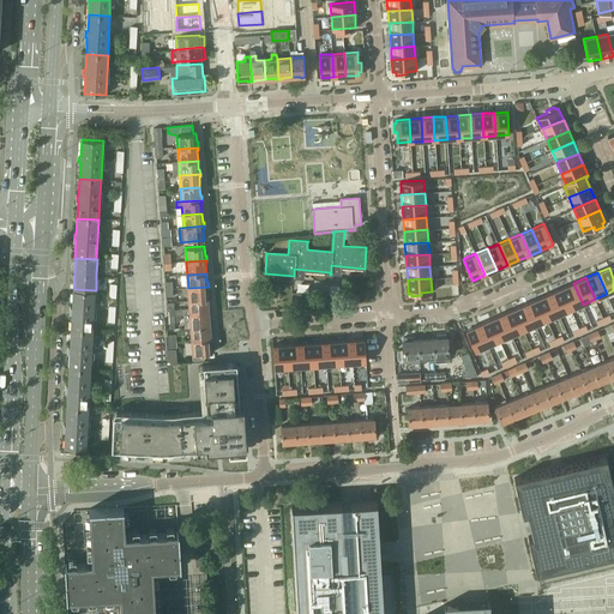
[(573,283),(561,288),(571,309),(583,305),(573,283)]
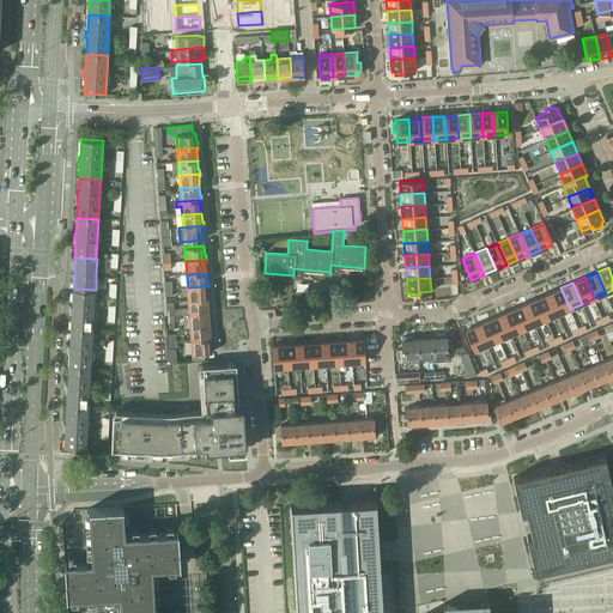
[(188,287),(188,301),(207,299),(207,290),(208,290),(208,286),(188,287)]
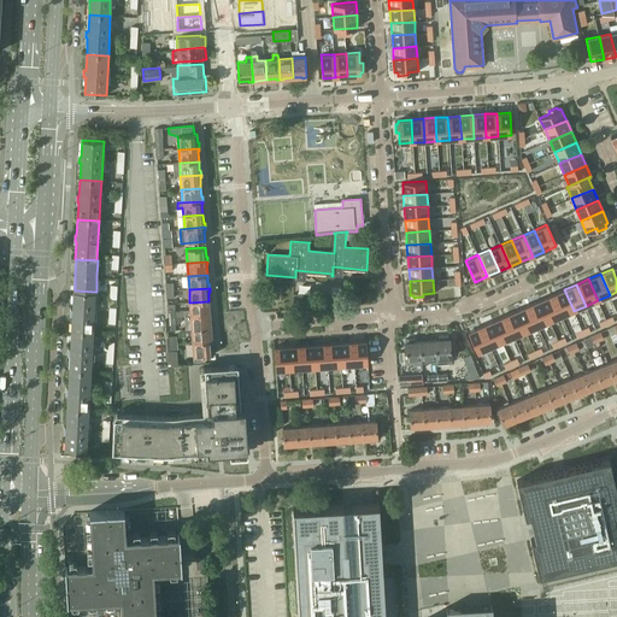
[(564,289),(552,294),(562,316),(574,311),(564,289)]
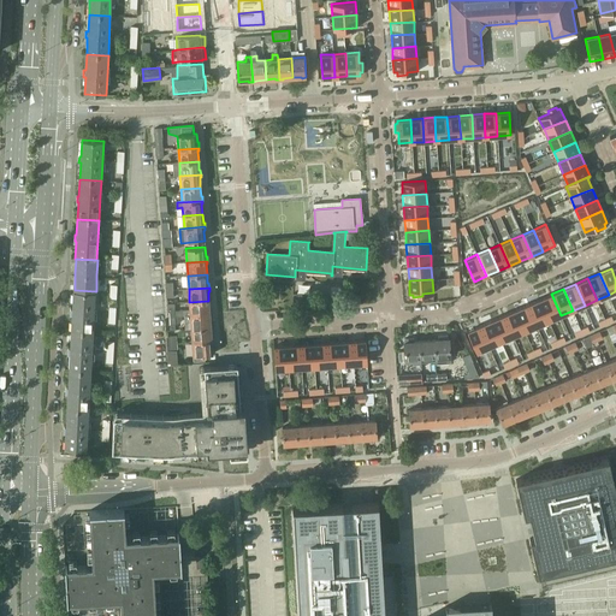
[(72,314),(71,330),(93,331),(95,291),(75,290),(73,290),(72,308),(71,308),(70,314),(72,314)]
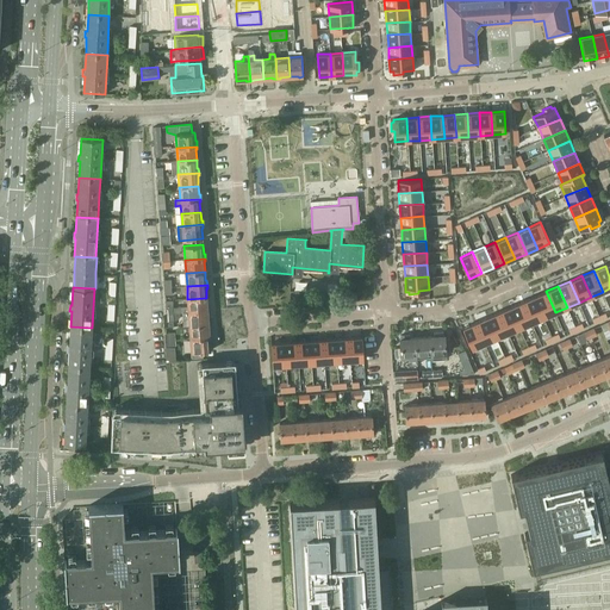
[(291,291),(291,304),(302,303),(303,298),(299,297),(300,291),(291,291)]
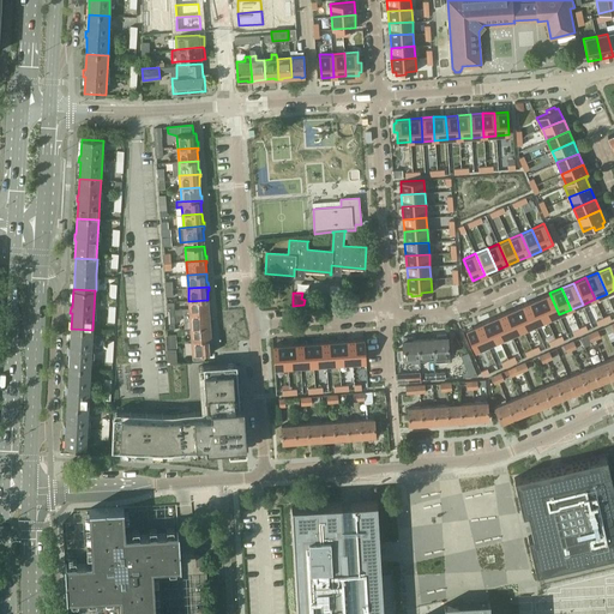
[(549,293),(537,299),(547,320),(559,314),(549,293)]
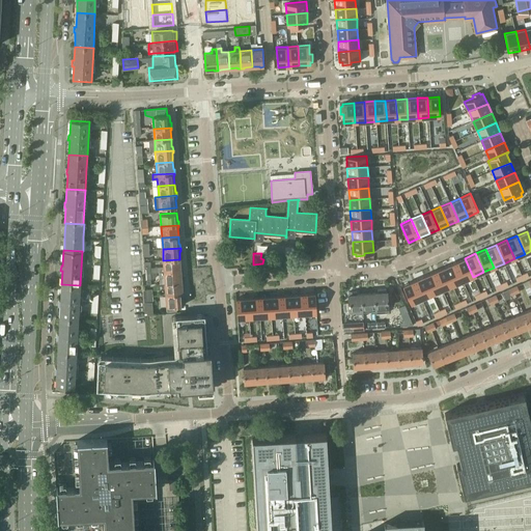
[(465,258),(454,262),(463,281),(473,277),(465,258)]
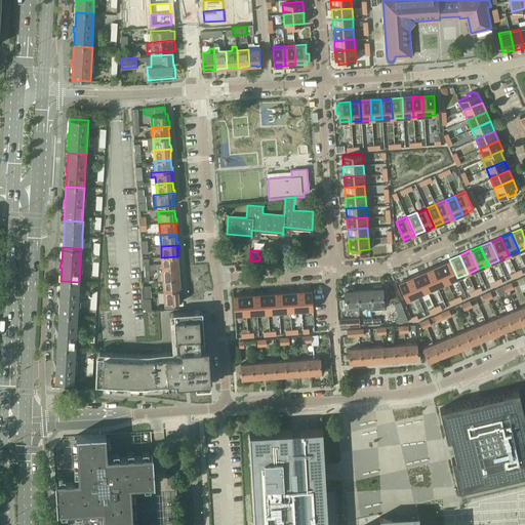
[(157,269),(162,269),(179,268),(179,264),(178,264),(177,256),(161,257),(162,264),(157,265),(157,269)]
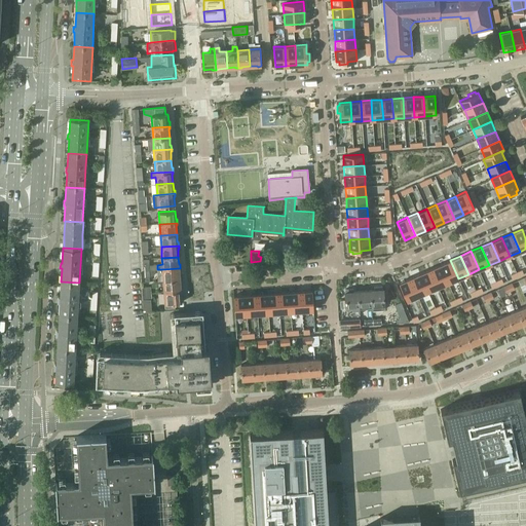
[(450,260),(440,265),(448,283),(458,278),(450,260)]
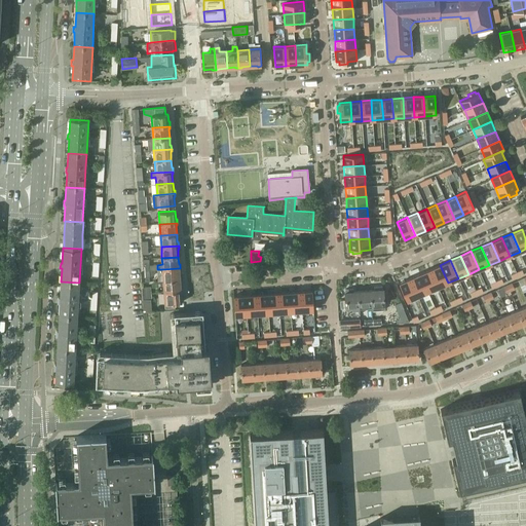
[(440,265),(430,269),(438,288),(448,283),(440,265)]
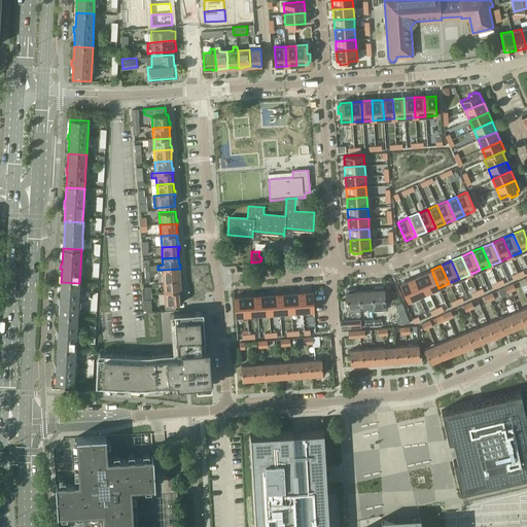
[(163,270),(164,281),(180,280),(180,272),(180,269),(163,270)]
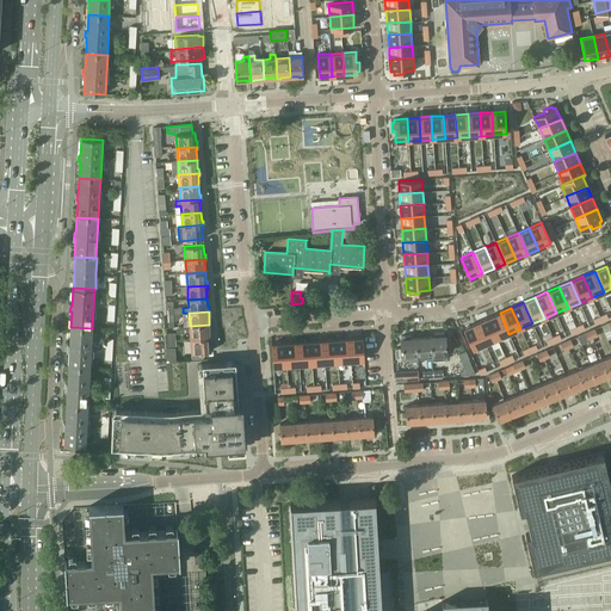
[(500,313),(488,318),(498,339),(508,334),(500,313)]
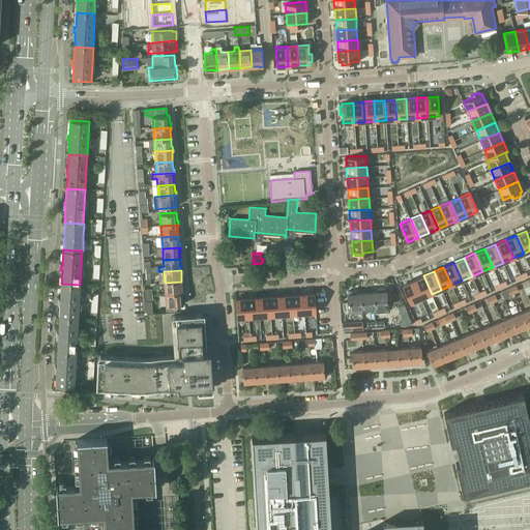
[(423,275),(413,281),(421,298),(432,294),(423,275)]
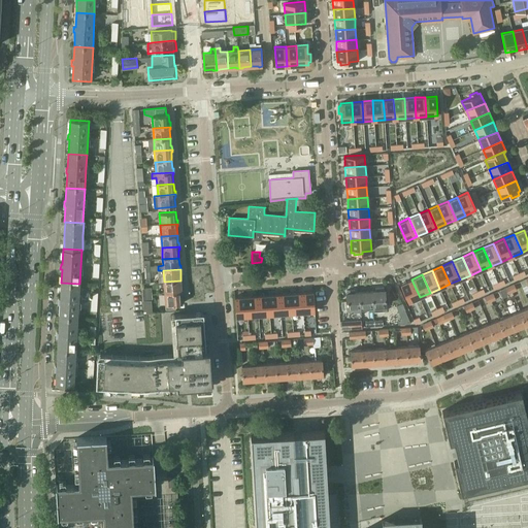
[(411,279),(400,284),(408,302),(420,297),(411,279)]
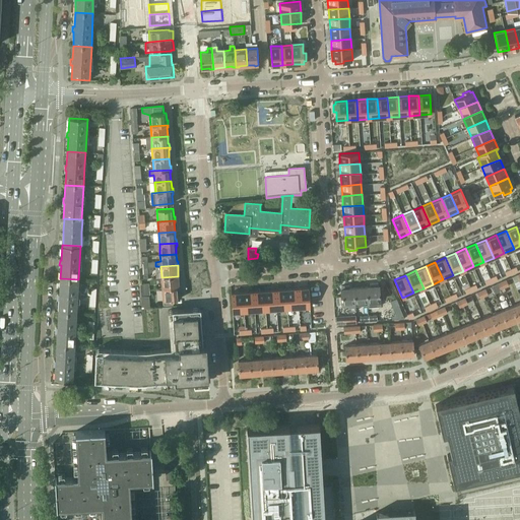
[(161,277),(163,288),(180,286),(180,283),(179,283),(178,276),(161,277)]
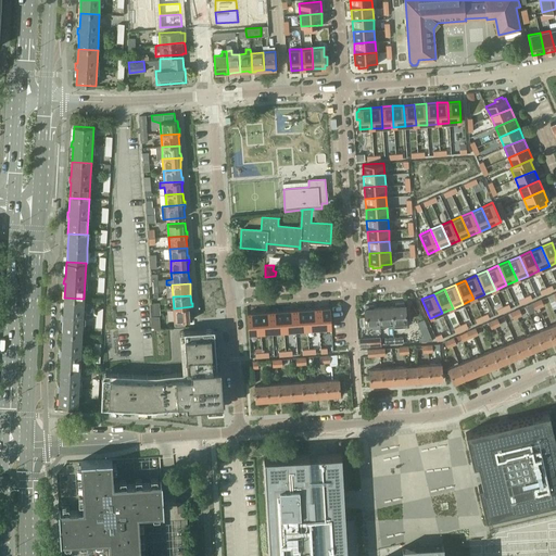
[(63,319),(62,333),(81,335),(84,299),(64,298),(63,313),(62,313),(62,318),(63,319)]
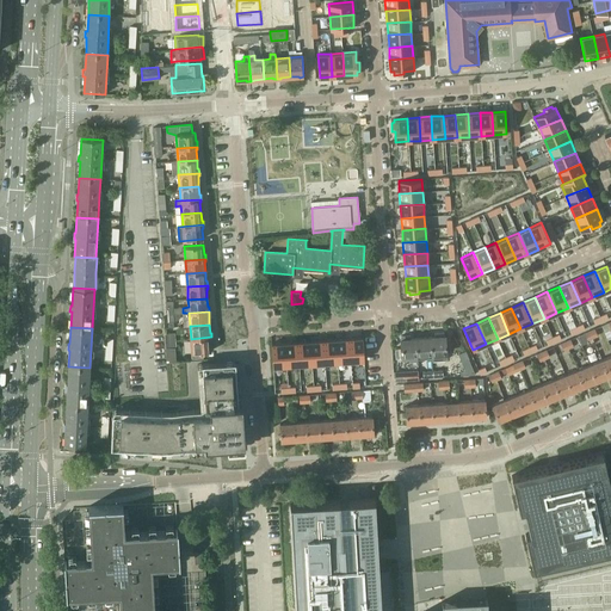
[(592,338),(590,331),(578,335),(581,344),(586,341),(587,339),(592,338)]
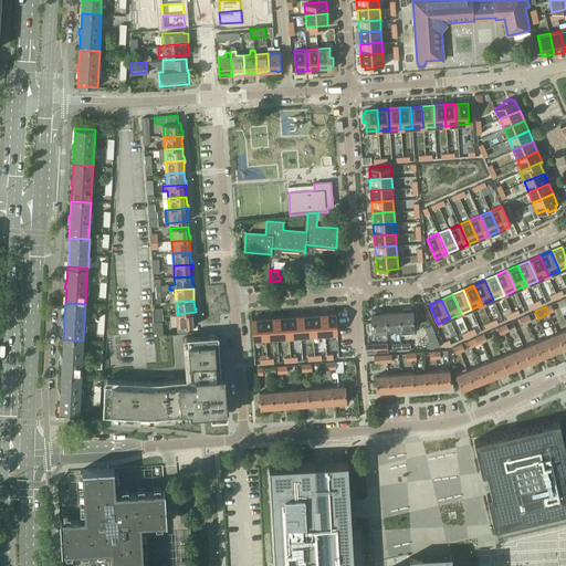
[(371,323),(366,323),(367,332),(373,331),(379,331),(380,339),(387,338),(386,329),(385,313),(380,314),(380,311),(371,311),(371,314),(370,314),(371,323)]
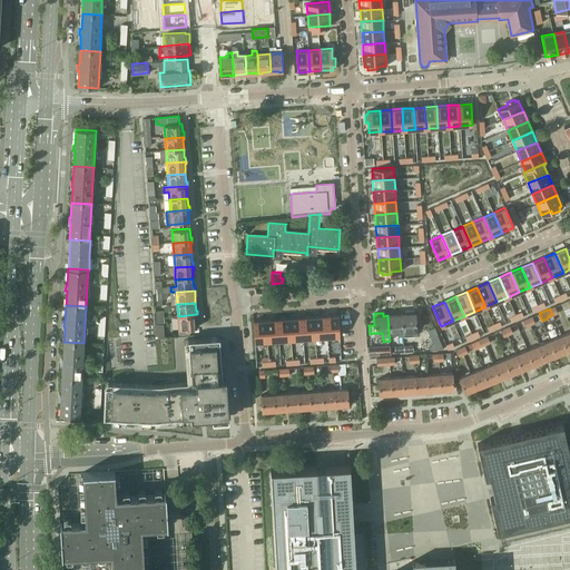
[(415,313),(402,314),(403,331),(403,336),(418,335),(415,313)]
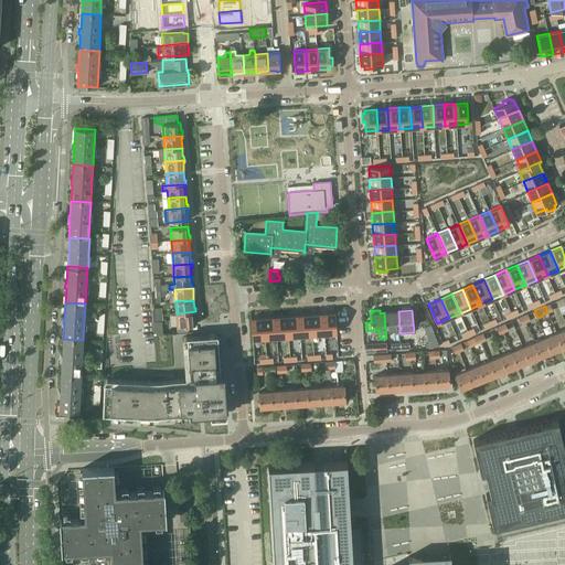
[(195,311),(177,313),(178,326),(178,331),(188,330),(188,326),(195,324),(194,316),(195,316),(195,311)]
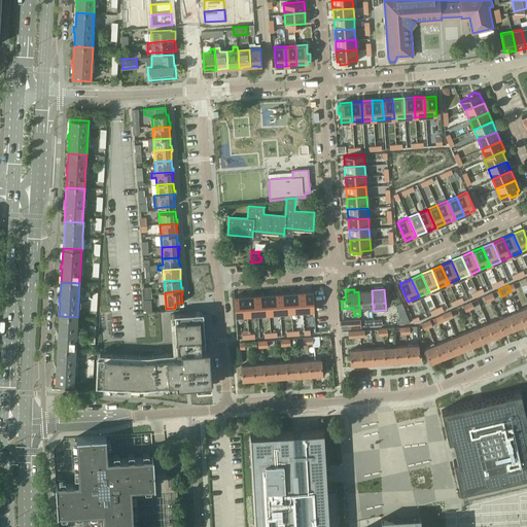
[(313,290),(301,291),(303,312),(314,311),(313,290)]
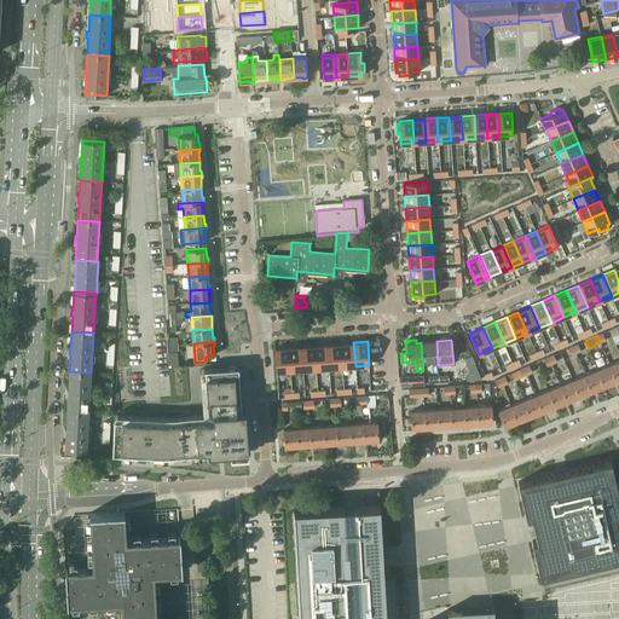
[(437,341),(421,342),(422,360),(438,359),(437,341)]
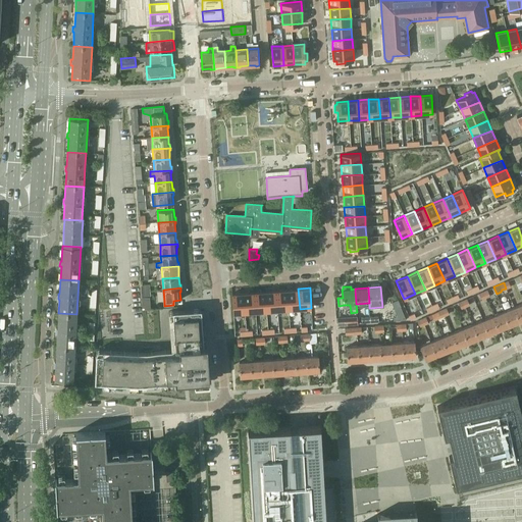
[(298,289),(288,290),(289,310),(300,309),(298,289)]
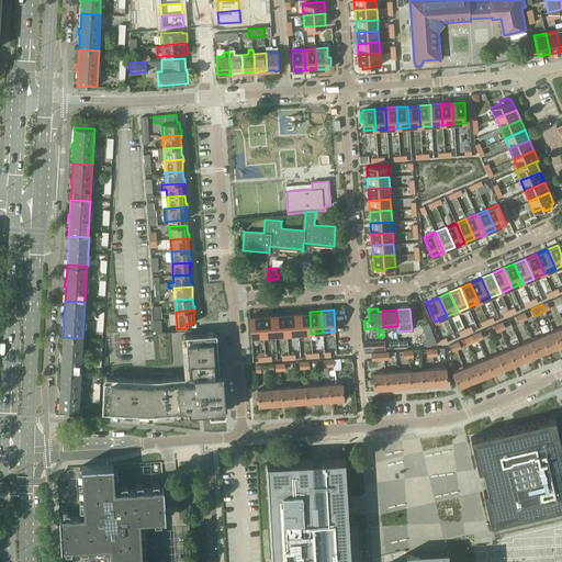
[(310,312),(298,313),(299,334),(311,334),(310,312)]
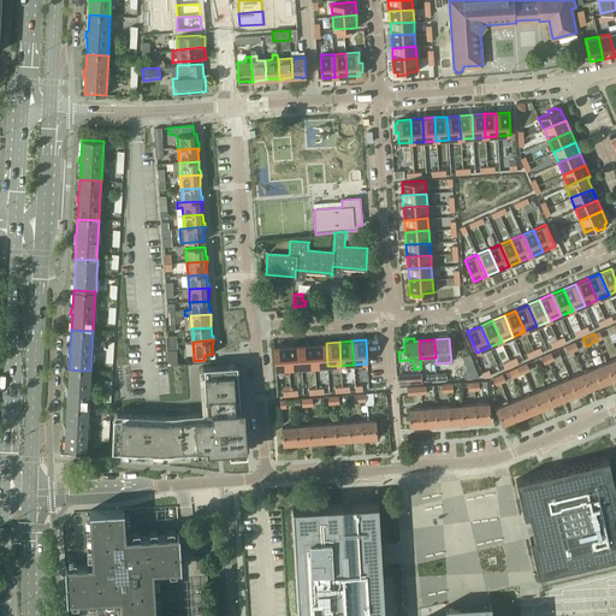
[(177,343),(166,344),(169,366),(178,365),(177,343)]
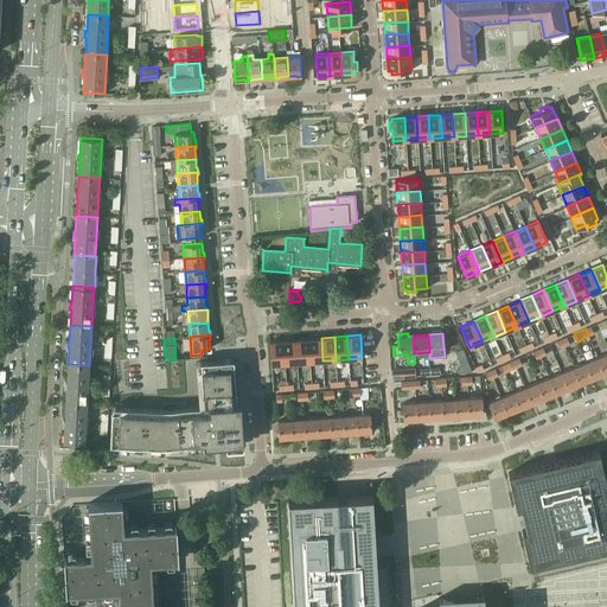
[(321,338),(308,339),(311,362),(323,360),(321,338)]
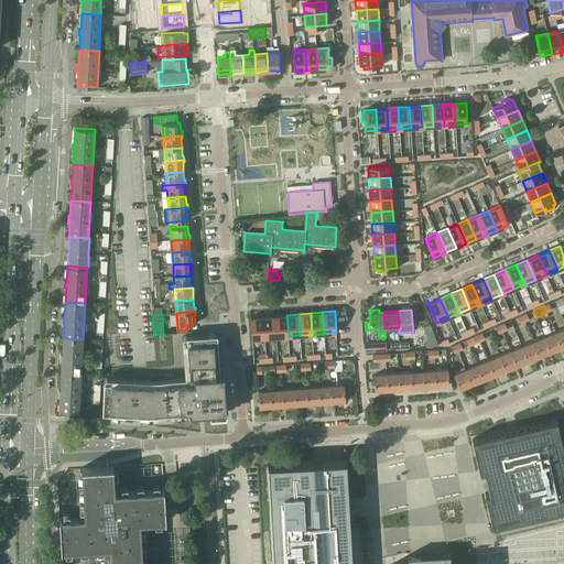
[(274,315),(263,316),(264,338),(277,337),(274,315)]
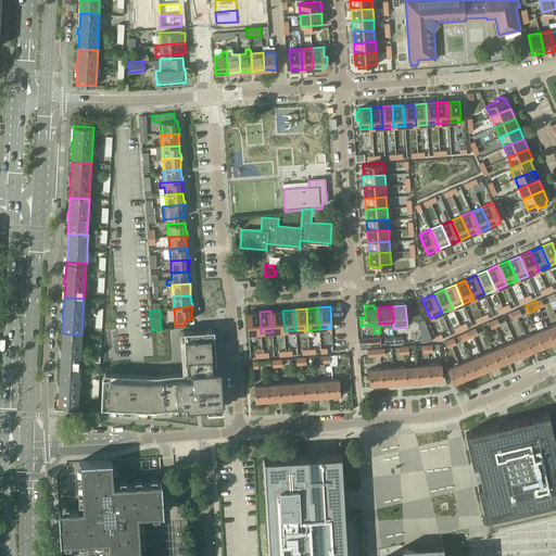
[(282,311),(270,311),(273,332),(285,331),(282,311)]
